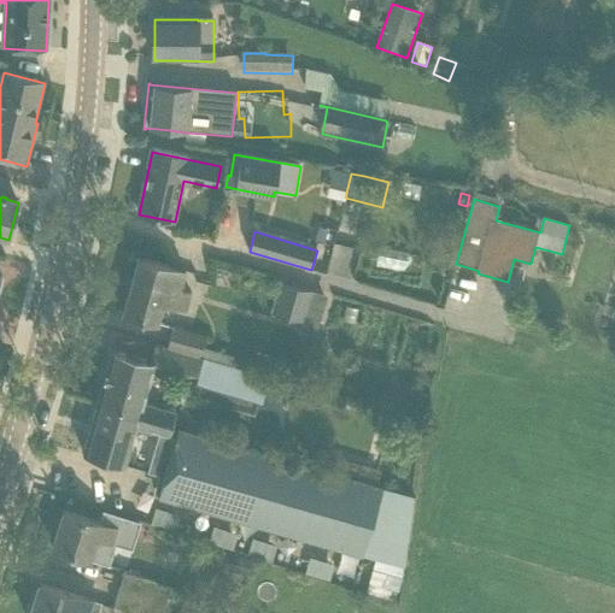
[(376,267),(405,273),(409,255),(380,249),(376,267)]
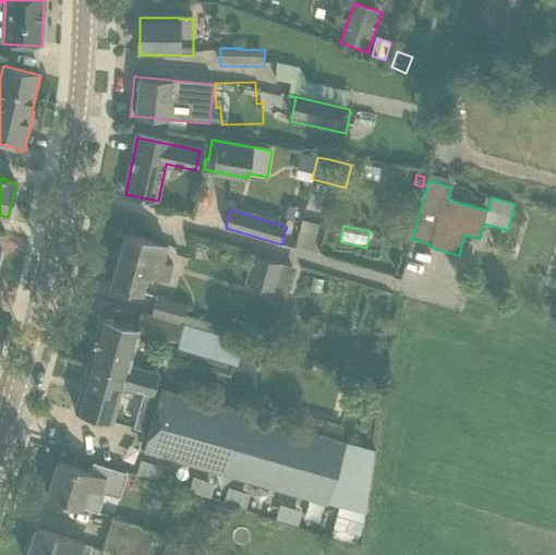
[(162,264),(168,246),(125,234),(111,286),(141,293),(146,276),(165,281),(170,266),(162,264)]
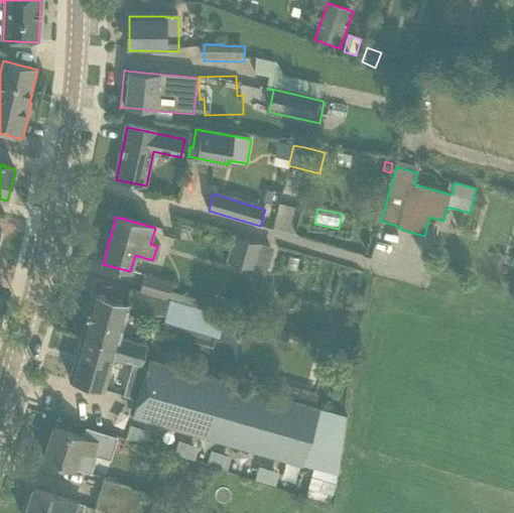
[(236,237),(229,262),(254,270),(261,244),(236,237)]
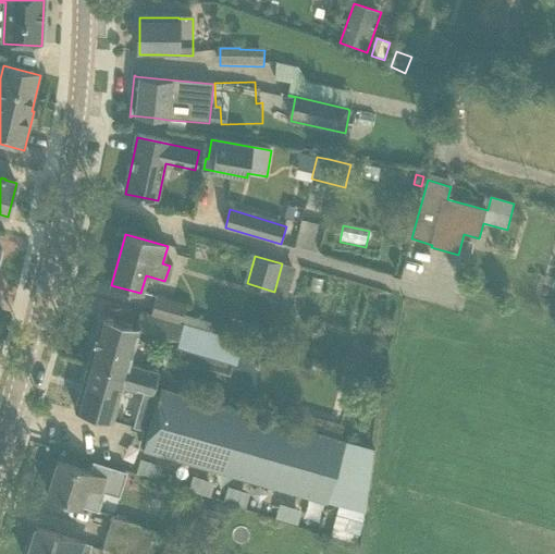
[(157,298),(151,316),(151,317),(184,327),(210,334),(211,328),(183,318),(186,307),(157,298)]
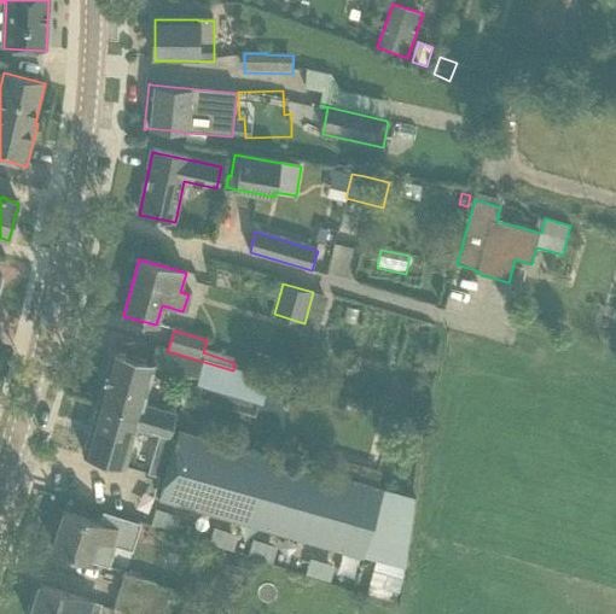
[(112,352),(99,403),(140,414),(135,430),(137,431),(152,434),(154,433),(163,436),(170,438),(174,425),(178,414),(144,404),(155,369),(156,364),(152,363),(137,358),(112,352)]
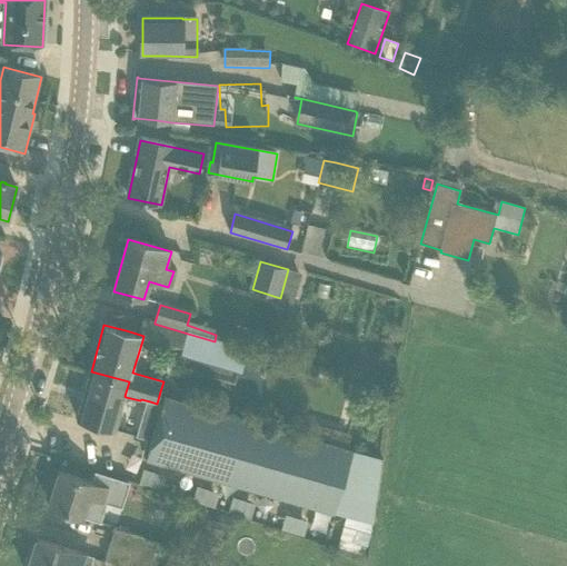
[(182,351),(181,355),(241,374),(248,351),(215,343),(215,341),(188,334),(182,351)]
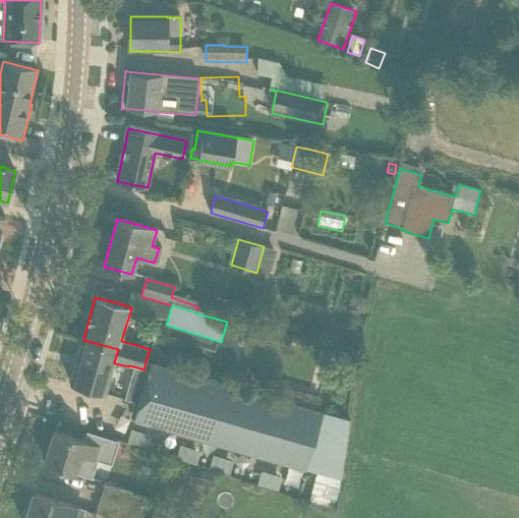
[(82,341),(70,385),(91,390),(106,395),(115,363),(114,362),(118,349),(83,340),(82,341)]
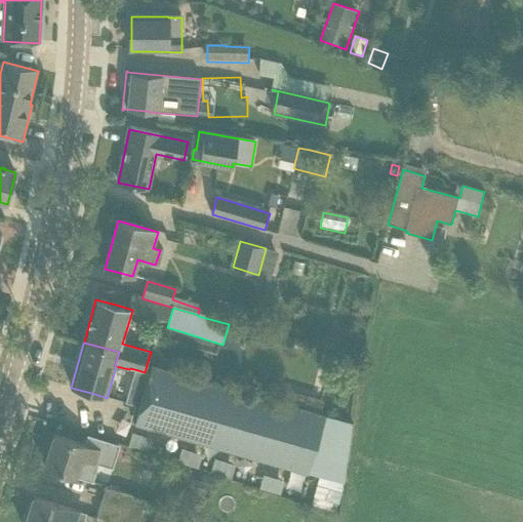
[(311,411),(289,405),(153,365),(136,425),(309,475),(326,415),(311,410),(311,411)]
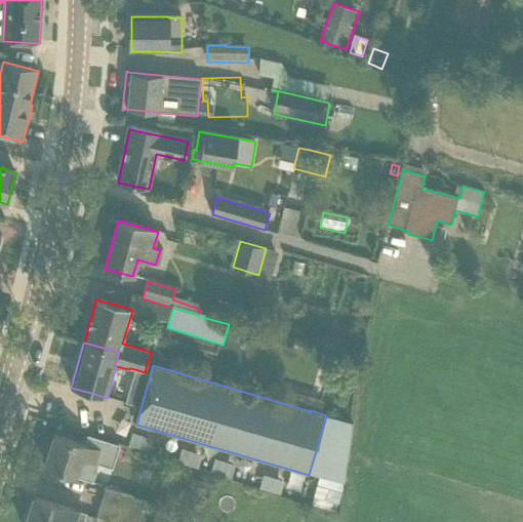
[(293,392),(289,405),(311,411),(311,410),(314,398),(293,392)]
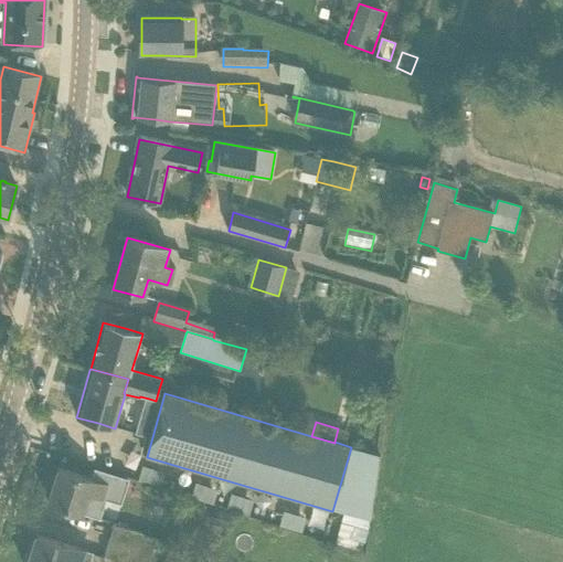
[(59,470),(49,505),(70,511),(82,515),(82,513),(101,519),(107,500),(115,476),(95,470),(92,480),(81,477),(59,470)]
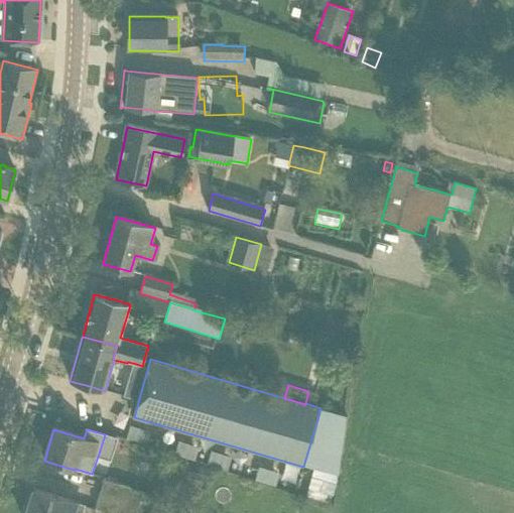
[(258,454),(254,467),(276,474),(280,460),(258,454)]
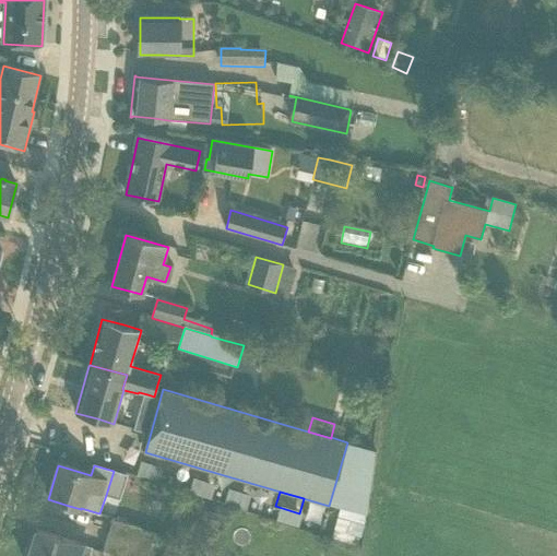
[(213,504),(209,517),(226,522),(229,509),(213,504)]
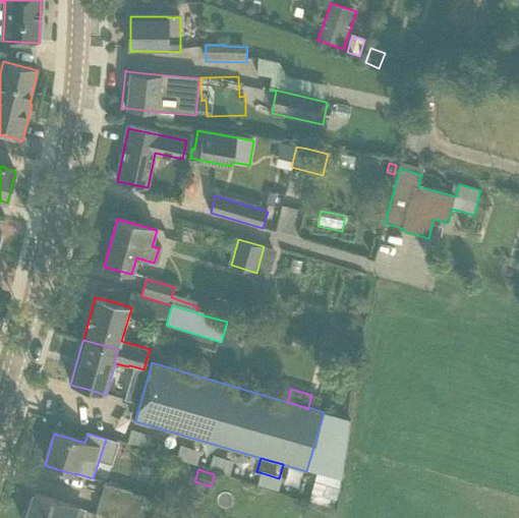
[(106,484),(101,499),(138,511),(142,498),(143,496),(106,484)]
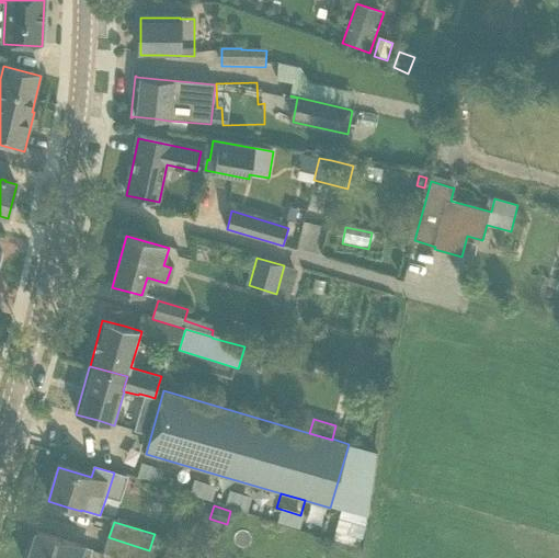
[(65,557),(84,557),(88,549),(37,534),(30,557),(65,557)]
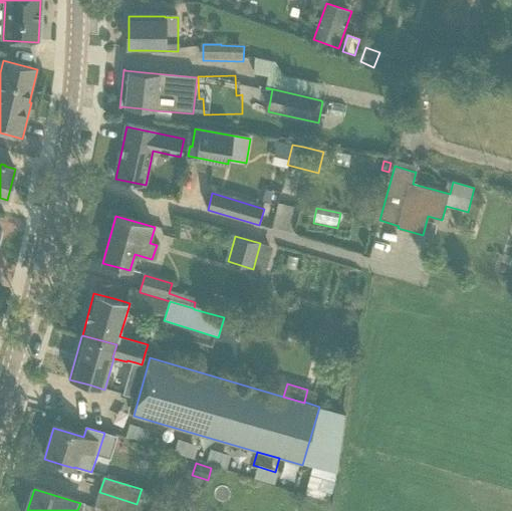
[(154,495),(141,491),(137,504),(137,505),(149,508),(154,495)]
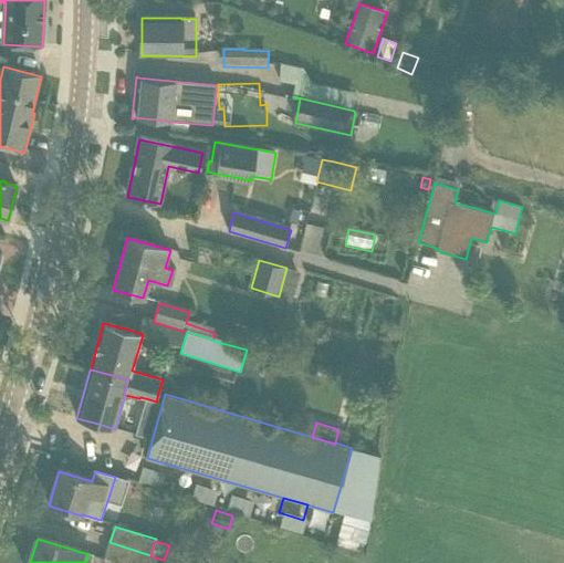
[(150,555),(110,542),(104,558),(119,562),(148,562),(150,556),(150,555)]
